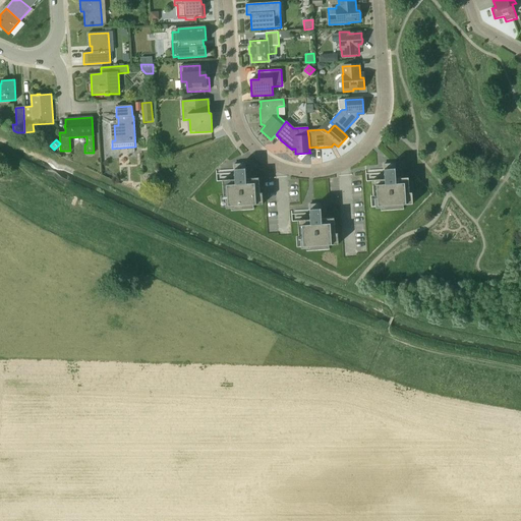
[(258,178),(246,179),(245,164),(234,165),(235,180),(222,181),(223,196),(221,196),(222,208),(231,207),(231,212),(253,210),(253,206),(263,205),(263,193),(259,193),(258,178)]
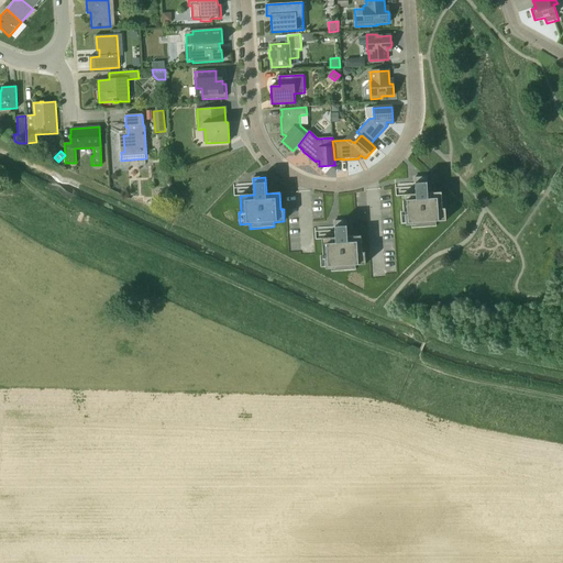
[(401,224),(437,222),(446,221),(445,209),(443,209),(442,192),(428,194),(427,177),(415,178),(416,195),(403,195),(404,211),(400,212),(401,224)]
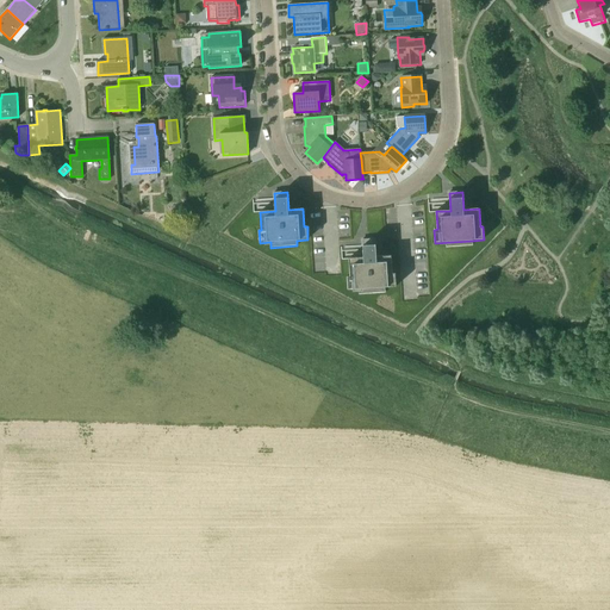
[(391,256),(377,257),(375,240),(362,240),(363,257),(349,259),(350,277),(347,277),(348,290),(396,287),(396,274),(392,274),(391,256)]
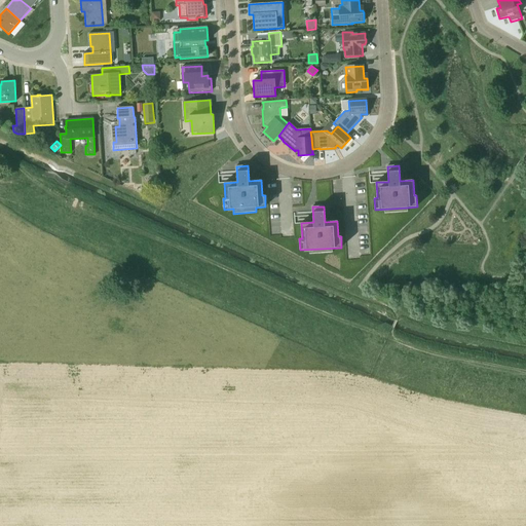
All buildings are outlined.
